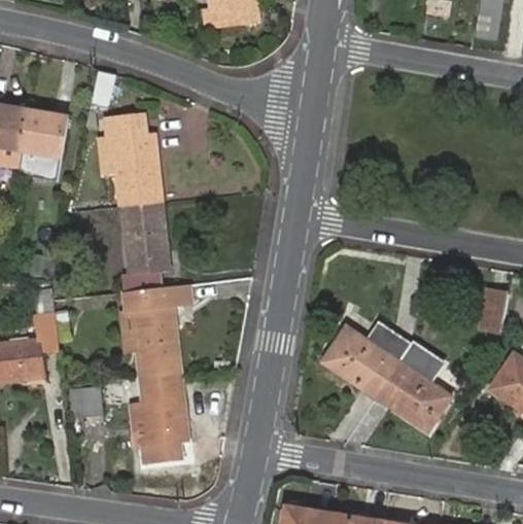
[(202,0),(203,6),(195,7),(196,24),(237,19),(236,3),(243,2),(246,2),(246,0),(202,0)]
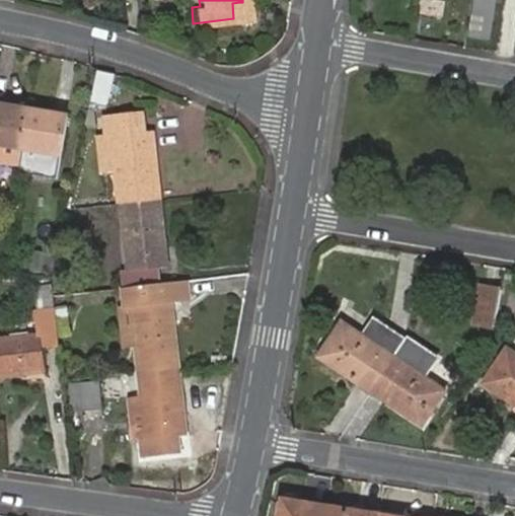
[(415,0),(414,11),(438,13),(439,0),(415,0)]
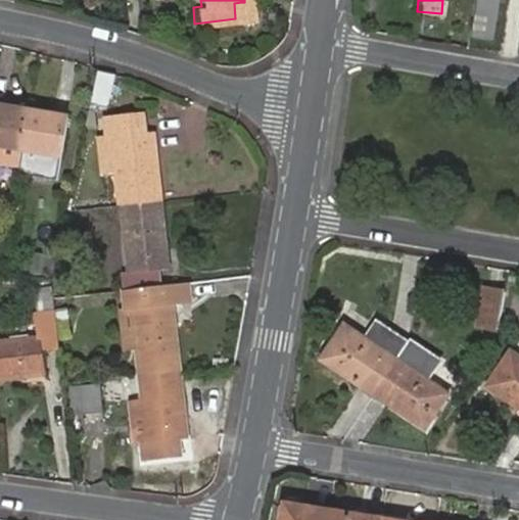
[(478,0),(472,35),(492,38),(499,0),(478,0)]
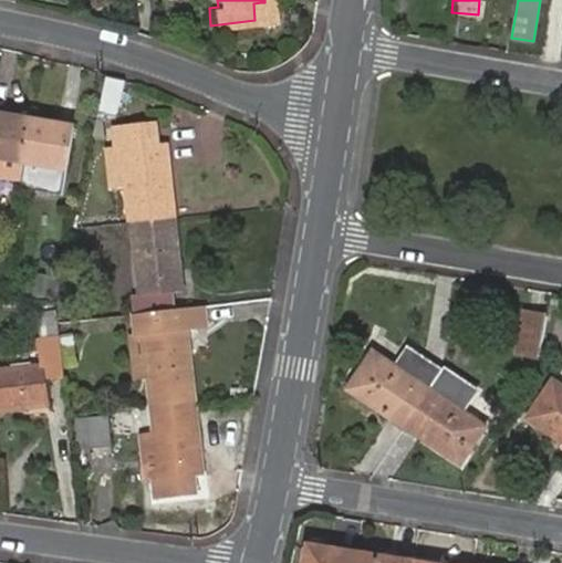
[(253,3),(255,20),(263,20),(261,2),(253,3)]
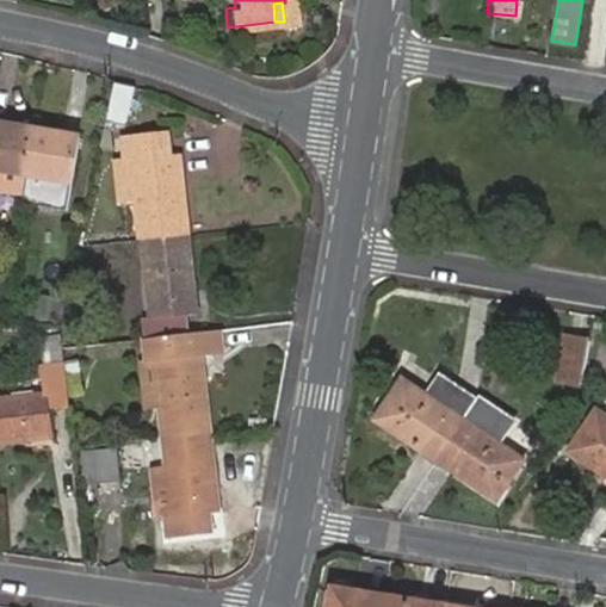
[(127,117),(135,80),(113,76),(105,113),(127,117)]
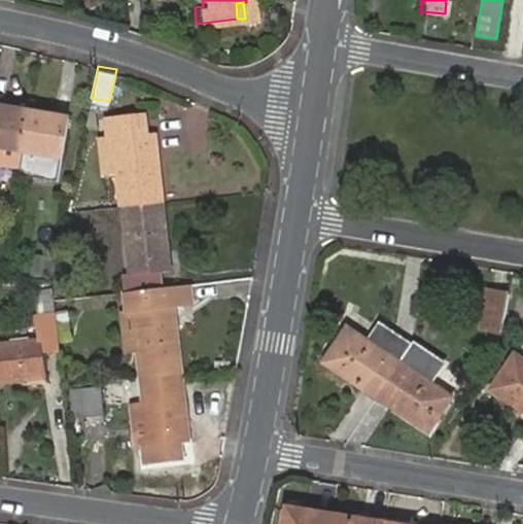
[(0,109),(13,111),(14,105),(0,102),(0,109)]
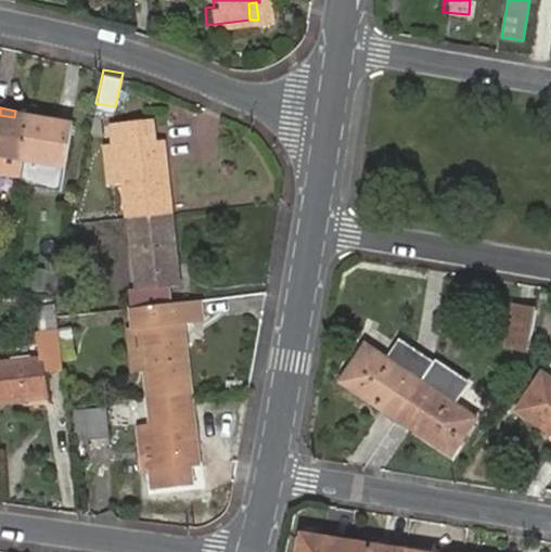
[(20,166),(29,112),(15,111),(14,117),(0,115),(0,168),(18,171),(20,166)]
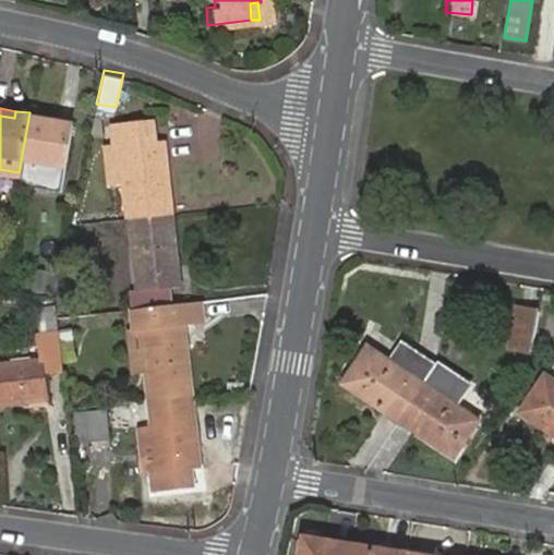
[(71,120),(29,112),(20,167),(62,173),(71,120)]
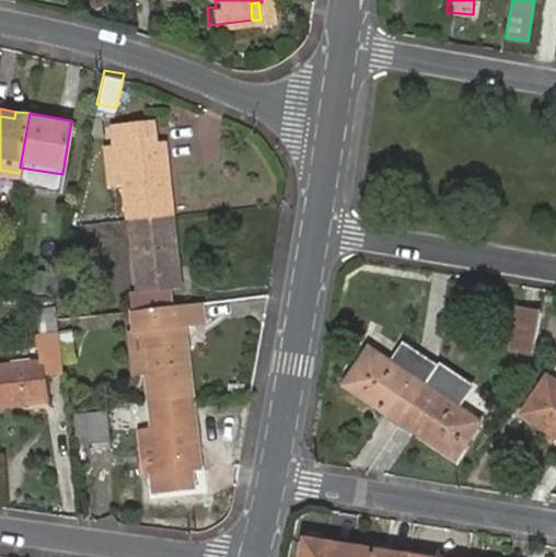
[(128,216),(169,210),(162,159),(158,160),(155,138),(145,139),(142,122),(111,125),(113,142),(120,142),(125,182),(128,216)]
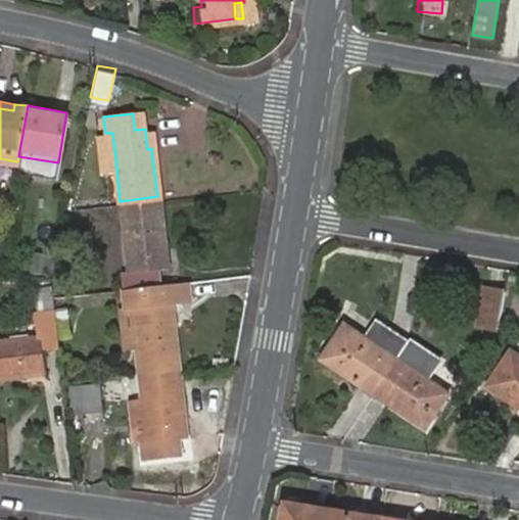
[(112,133),(105,133),(98,134),(102,172),(116,170),(112,133)]
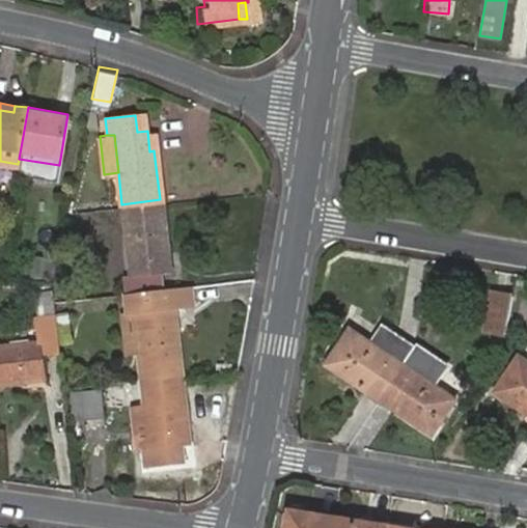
[(125,293),(156,289),(154,273),(163,271),(161,250),(166,249),(160,199),(121,204),(130,275),(122,276),(125,293)]
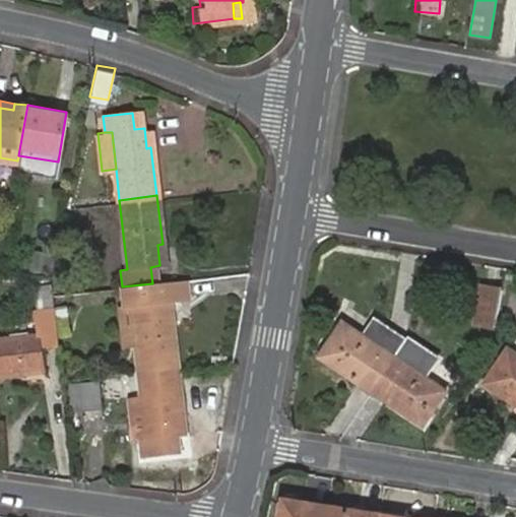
[(31,247),(29,269),(48,271),(51,249),(31,247)]
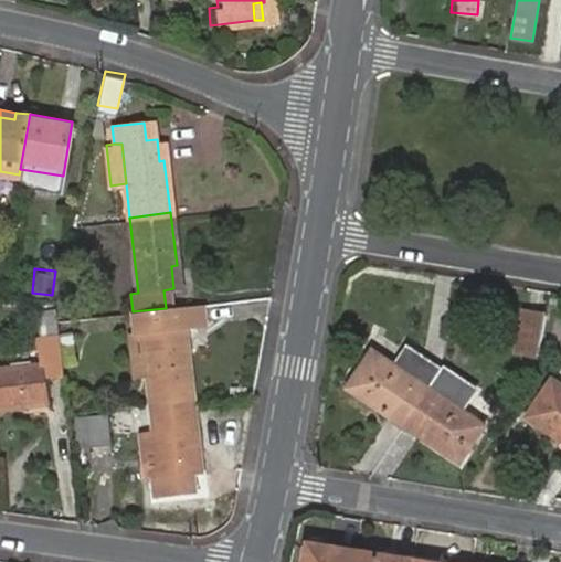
[(151,403),(192,399),(183,324),(202,321),(200,304),(166,308),(133,311),(135,330),(143,329),(147,371),(151,403)]
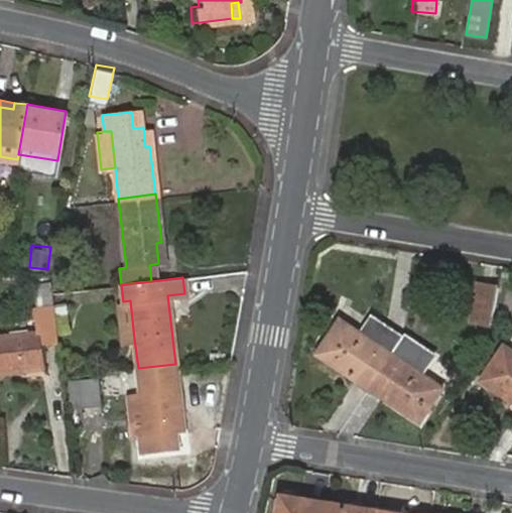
[(491,319),(498,281),(479,278),(473,316),(491,319)]
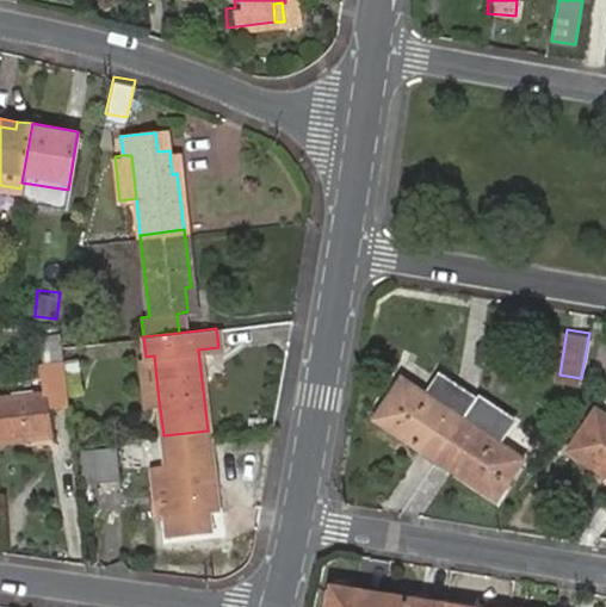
[(39,339),(43,364),(61,363),(60,346),(59,336),(39,339)]
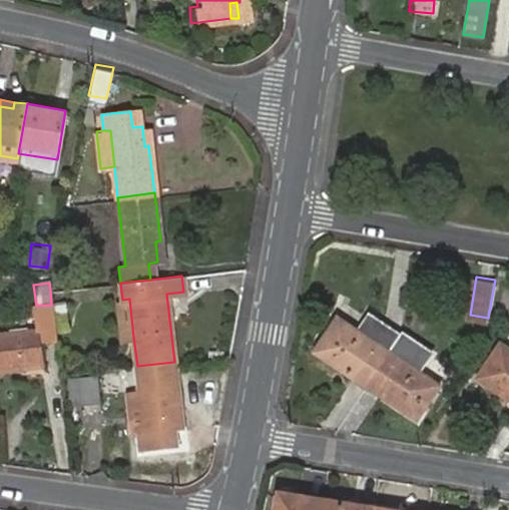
[(129,299),(122,300),(116,300),(121,339),(133,337),(129,299)]
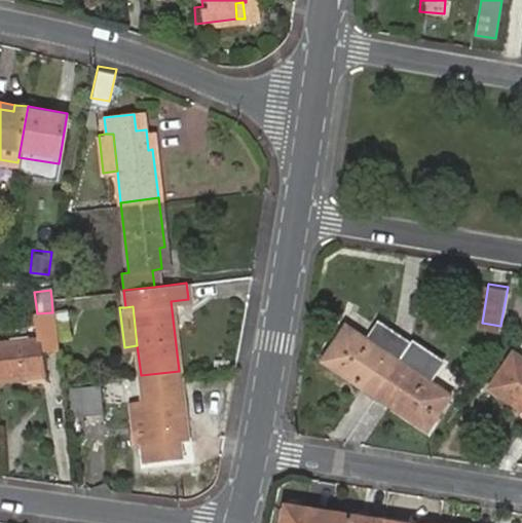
[(0,379),(43,374),(43,368),(40,345),(57,343),(52,312),(37,313),(39,336),(0,341),(0,379)]
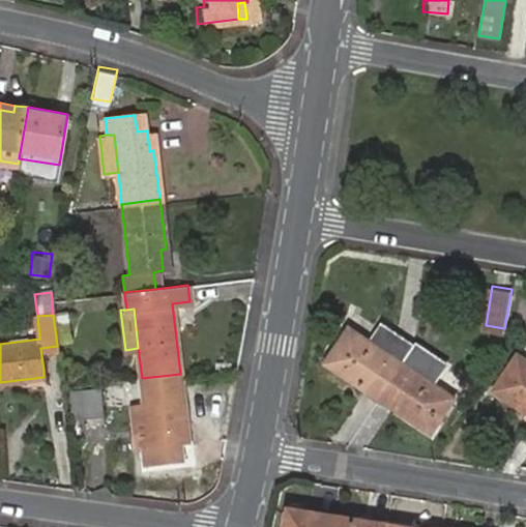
[(57,324),(59,340),(68,339),(66,323),(57,324)]
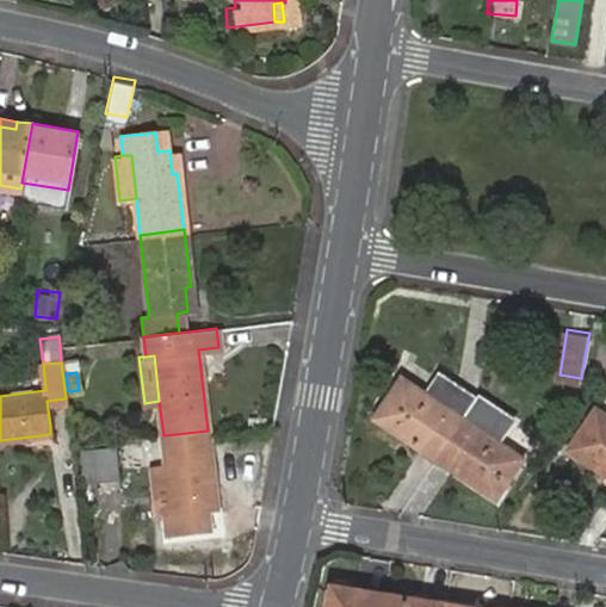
[(439,450),(475,396),(440,373),(428,391),(401,373),(375,413),(416,440),(419,435),(439,450)]
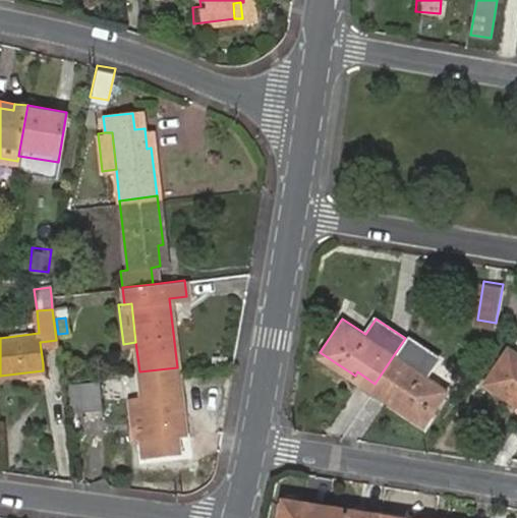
[(437,354),(408,334),(405,338),(375,384),(390,395),(388,398),(423,421),(447,389),(424,373),(437,354)]
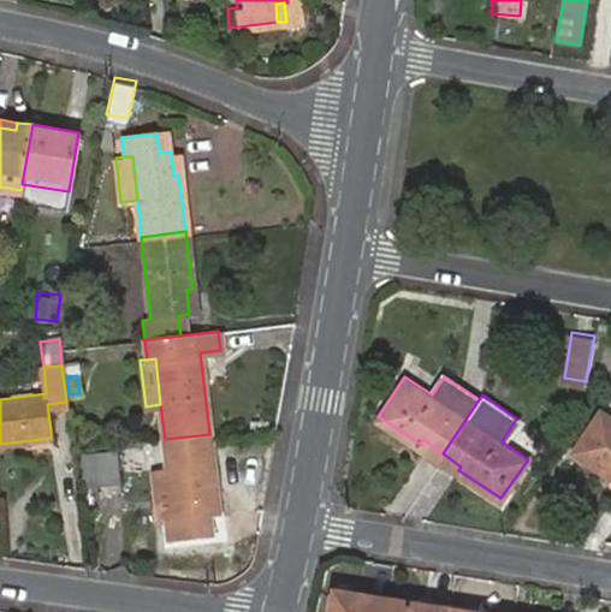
[(47,404),(51,431),(70,428),(66,402),(47,404)]
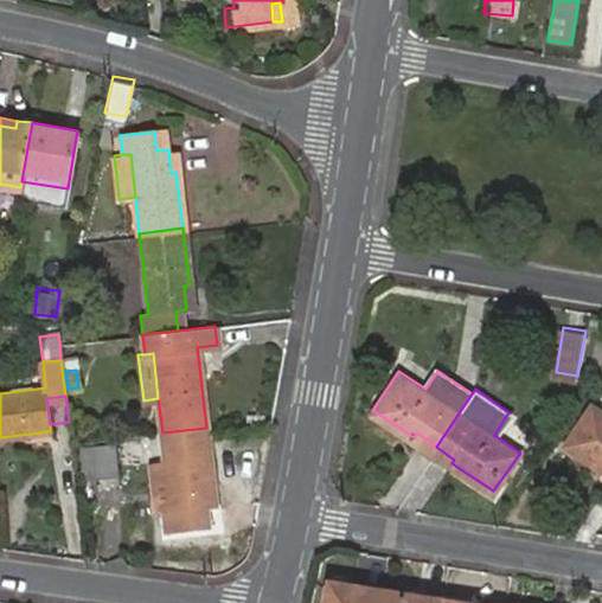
[(601,408),(595,404),(568,443),(601,466),(601,408)]
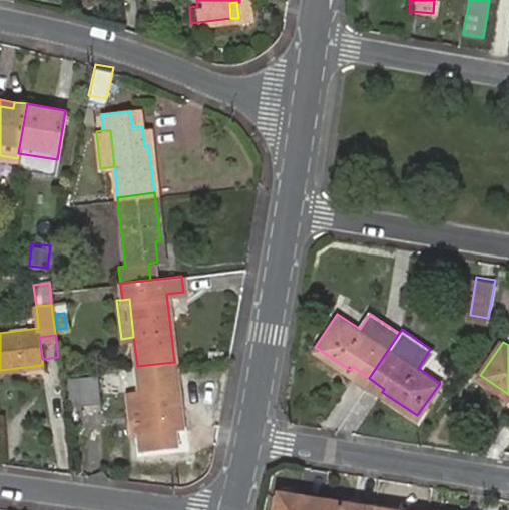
[(179,407),(174,362),(137,366),(139,388),(144,433),(138,434),(139,450),(169,446),(167,429),(177,428),(174,406),(179,407)]
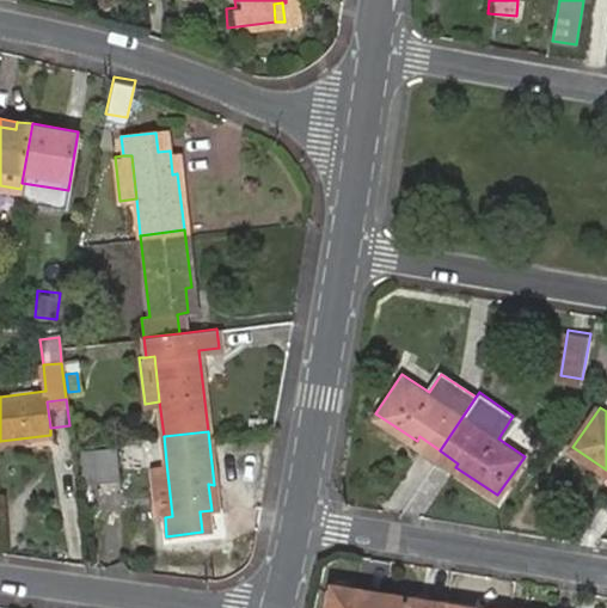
[(417,441),(436,455),(440,450),(420,436),(417,441)]
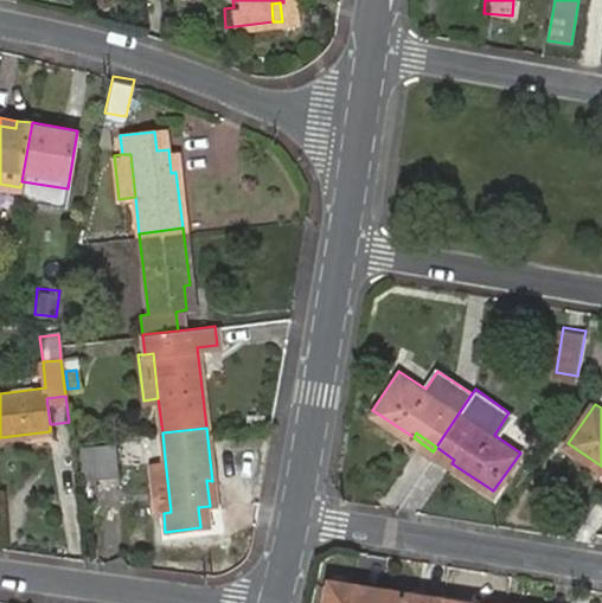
[(78,450),(83,481),(119,478),(114,446),(78,450)]
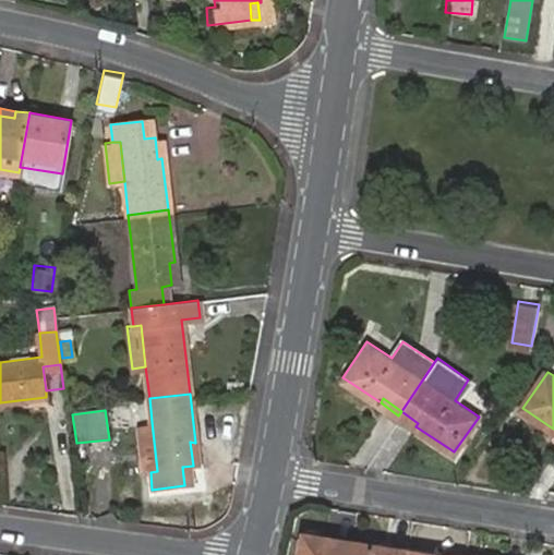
[(401,411),(398,415),(416,426),(418,423),(401,411)]
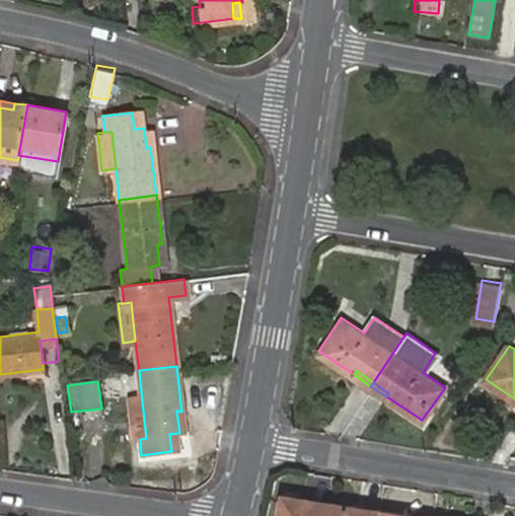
[(146,438),(141,392),(128,394),(133,439),(140,439),(146,438)]
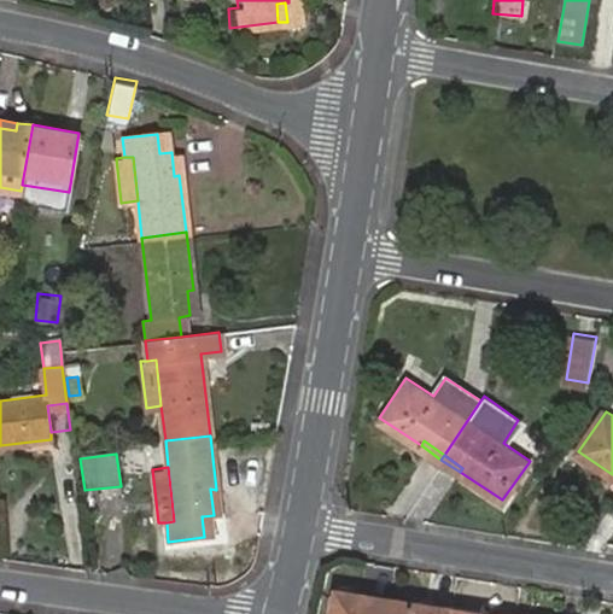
[(386,607),(387,598),(365,595),(352,592),(334,590),(332,598),(349,601),(346,613),(362,613),(365,603),(386,607)]
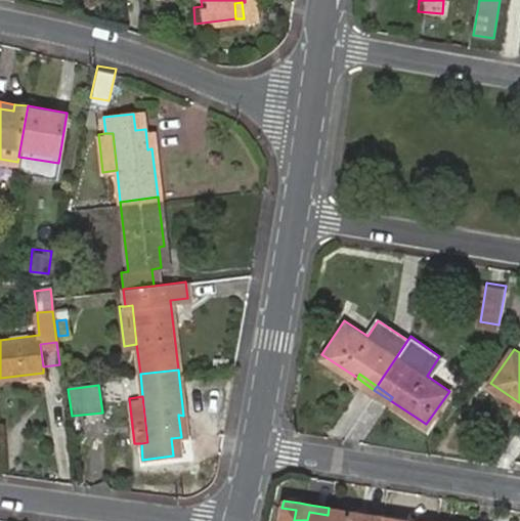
[(326,520),(328,515),(309,512),(307,520),(294,520),(296,510),(282,508),(279,520),(326,520)]
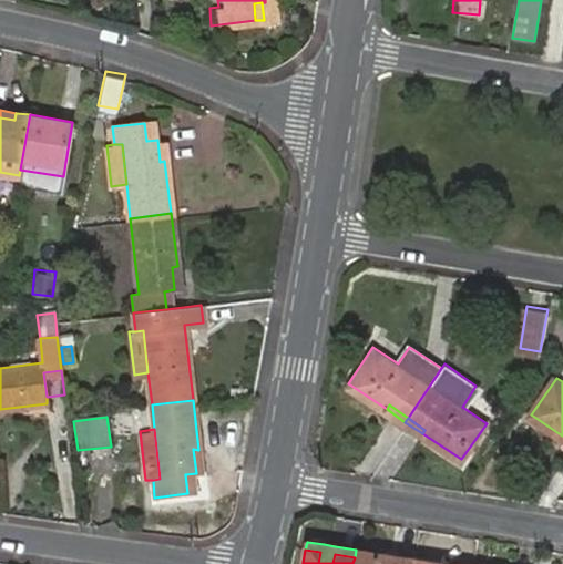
[(407,563),(396,562),(396,557),(356,550),(355,557),(352,563),(407,563)]
